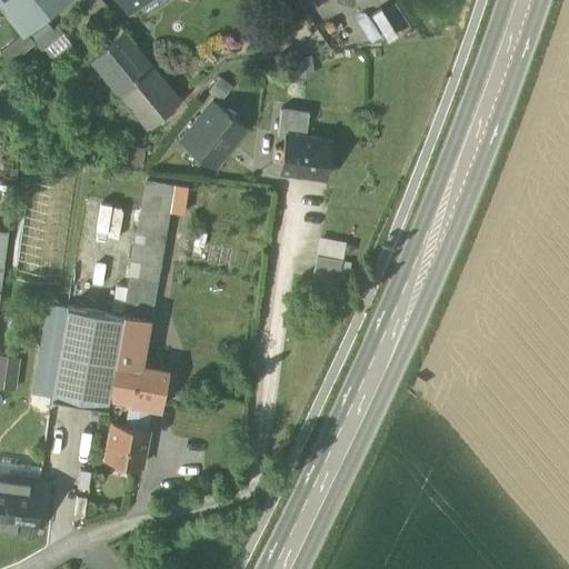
[(20,33),(23,37),(28,32),(46,19),(68,0),(0,0),(0,8),(3,12),(20,33)]
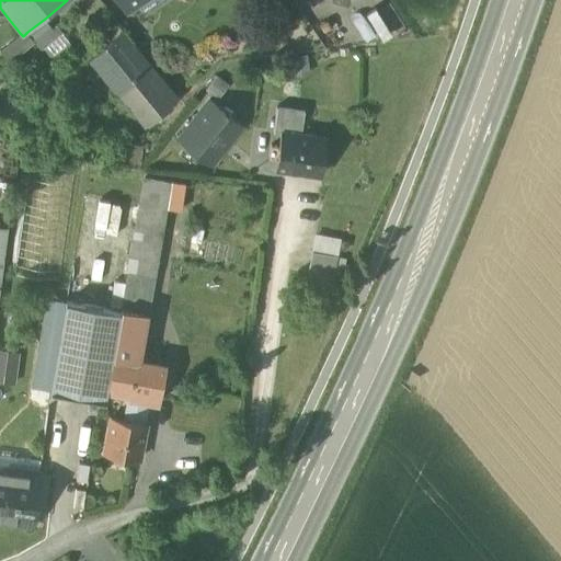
[(52,27),(45,19),(27,32),(35,41),(52,27)]
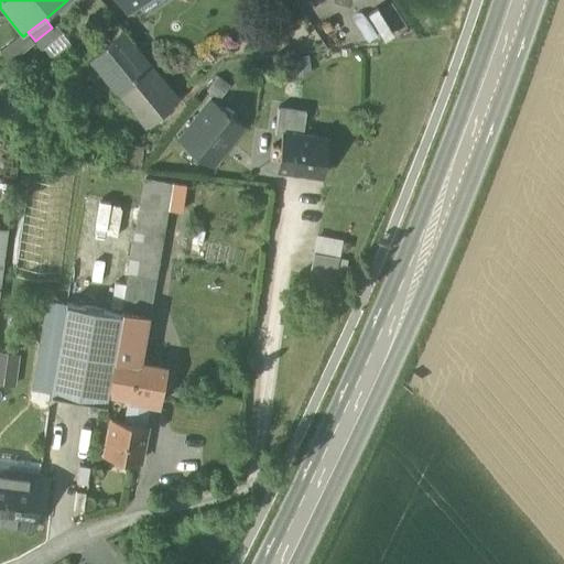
[(41,51),(43,49),(62,33),(62,32),(55,24),(52,28),(35,41),(34,42),(41,51)]
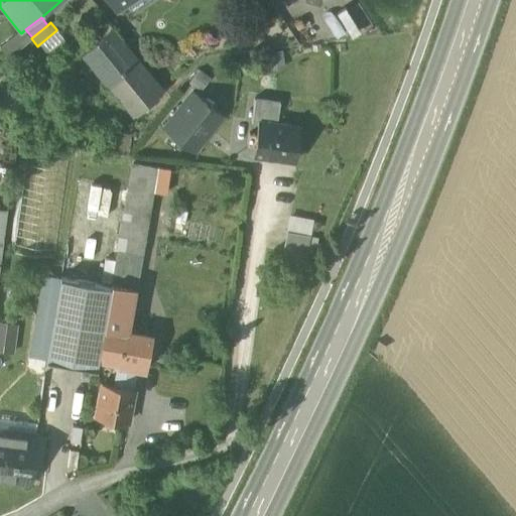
[(82,52),(133,116),(164,90),(113,26),(82,52)]
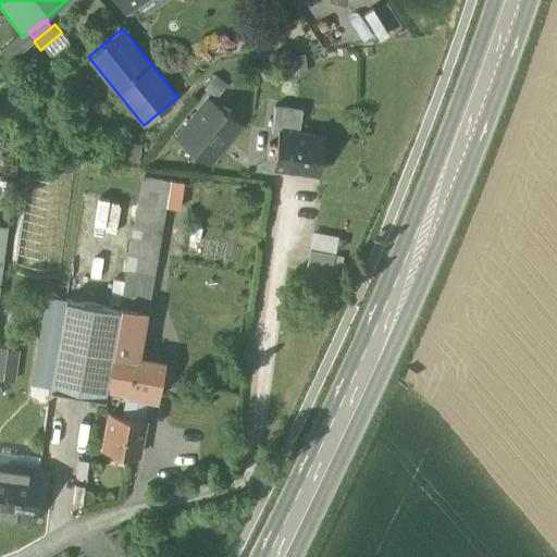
[(23,36),(20,33),(0,49),(0,50),(10,62),(34,41),(35,40),(27,32),(23,36)]
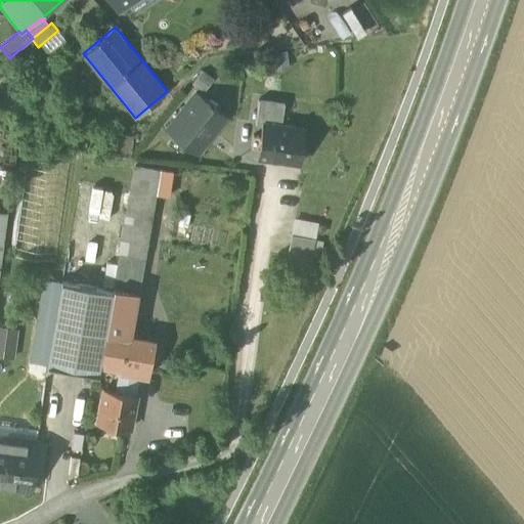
[(70,45),(57,31),(40,45),(52,59),(70,45)]
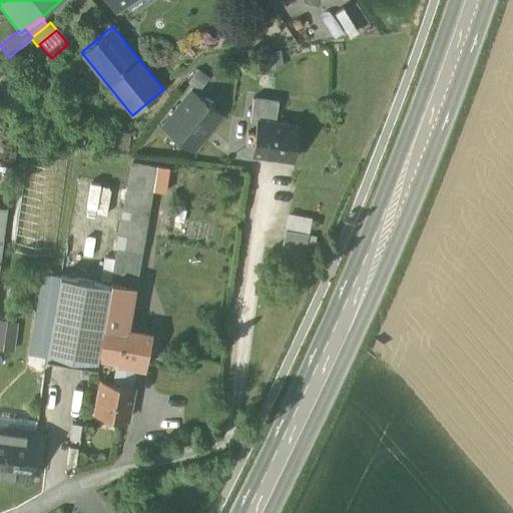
[(283,67),(281,49),(265,51),(267,69),(283,67)]
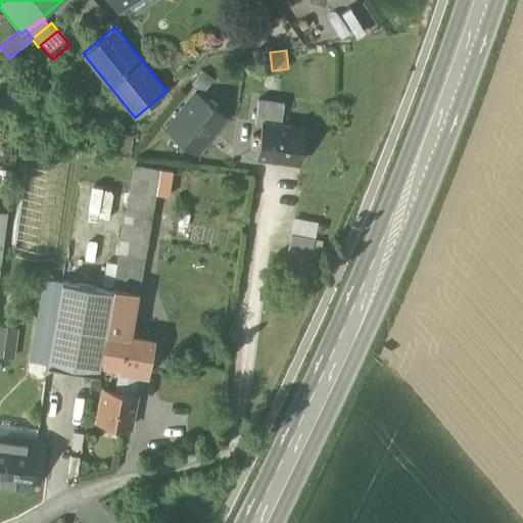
[(212,79),(201,70),(191,84),(201,92),(212,79)]
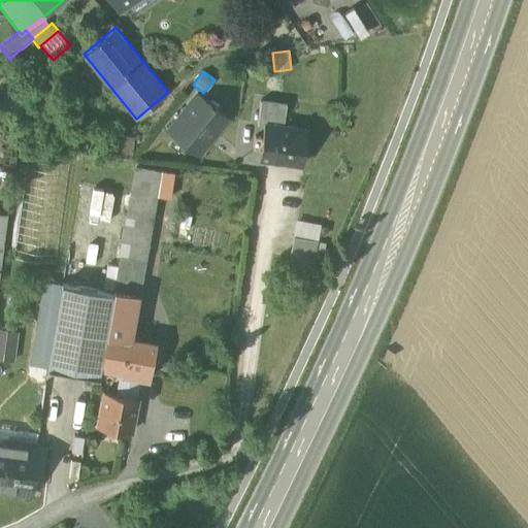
[(0,78),(0,91),(9,84),(4,76),(0,78)]
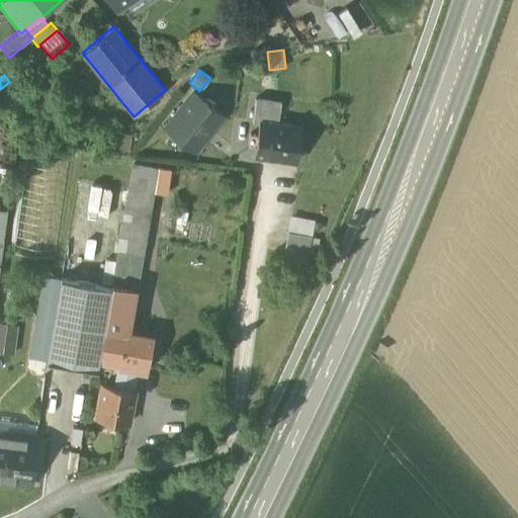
[(24,100),(9,82),(0,89),(0,107),(6,115),(24,100)]
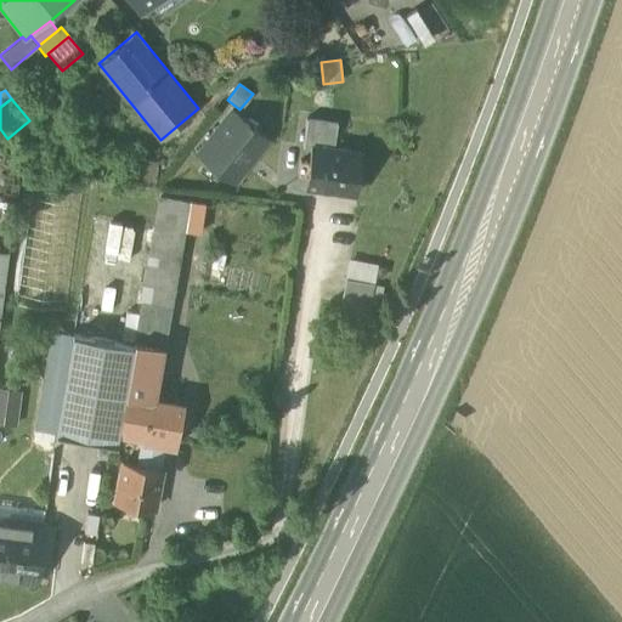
[(197,154),(233,184),(269,139),(232,109),(197,154)]
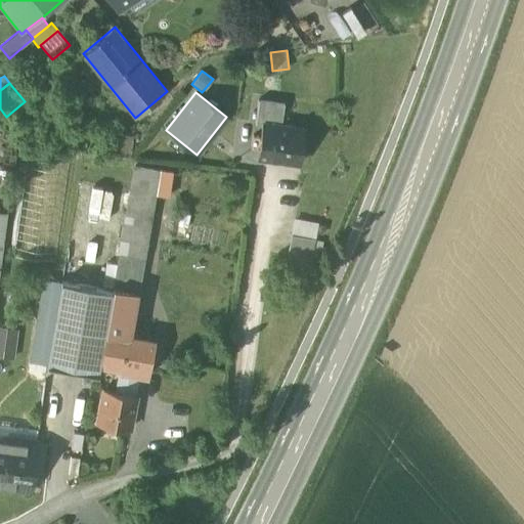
[(262,123),(281,126),(285,103),(258,99),(255,123),(262,124),(262,123)]
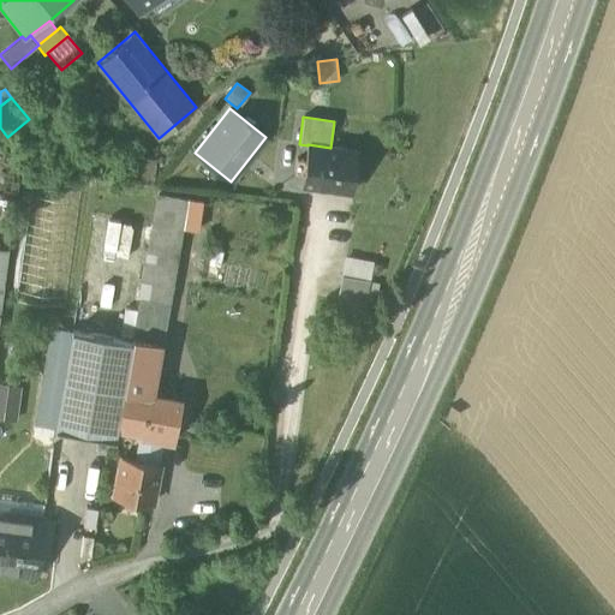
[(302,184),(352,191),(357,151),(330,148),(308,144),(308,145),(302,184)]
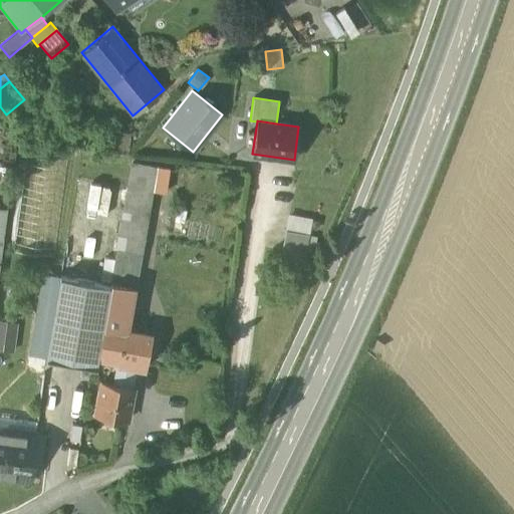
[(132,163),(110,282),(133,286),(133,287),(136,288),(153,190),(157,167),(132,163)]
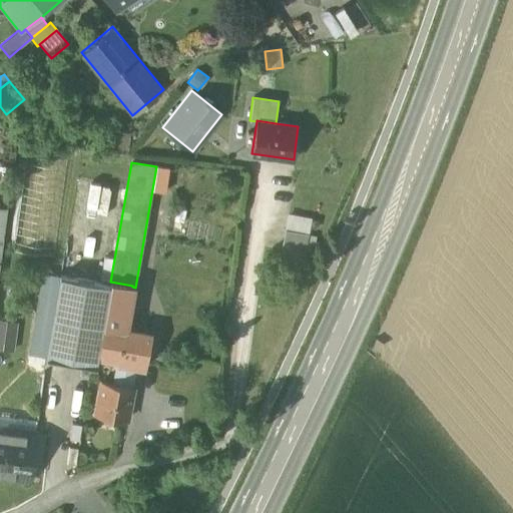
[(169,168),(156,166),(152,189),(164,192),(169,168)]
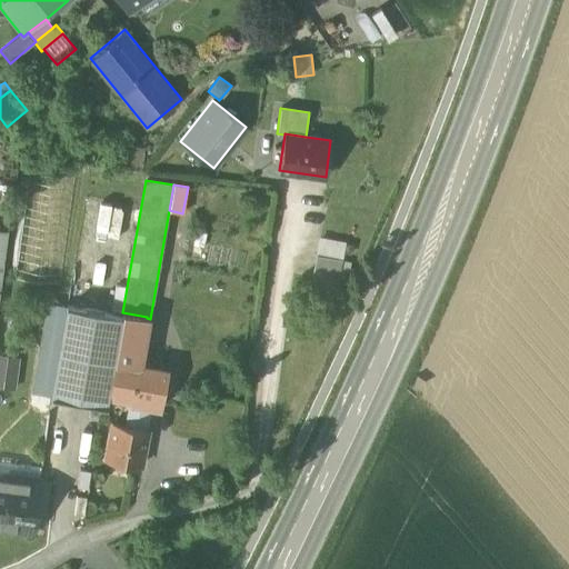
[(316,255),(341,260),(345,242),(319,237),(316,255)]
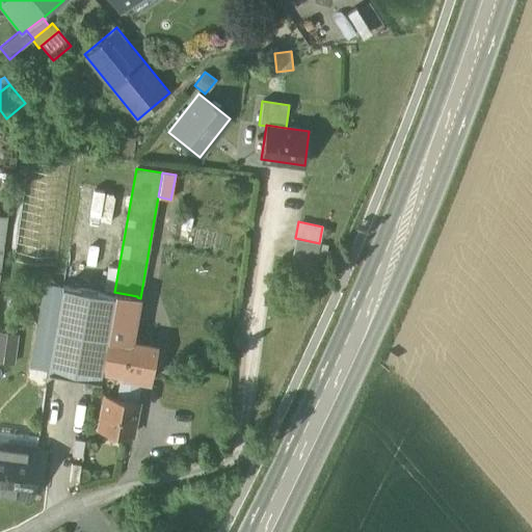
[(315,264),(319,243),(295,238),(291,260),(315,264)]
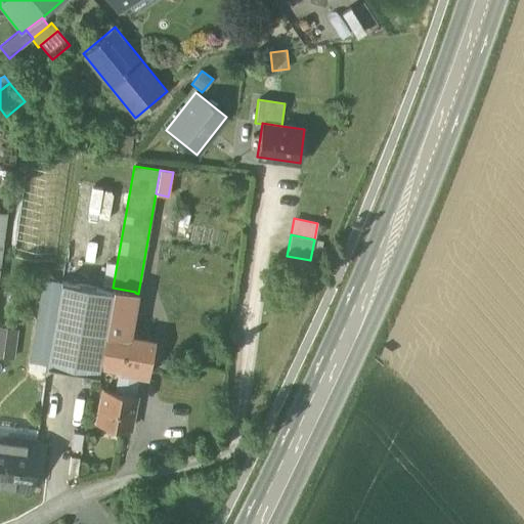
[(29,361),(46,364),(60,282),(42,278),(29,361)]
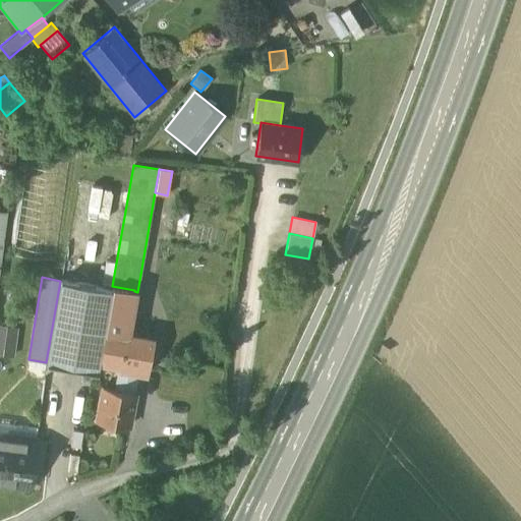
[(93,370),(98,371),(100,360),(105,331),(110,300),(112,289),(60,281),(46,362),(93,370)]
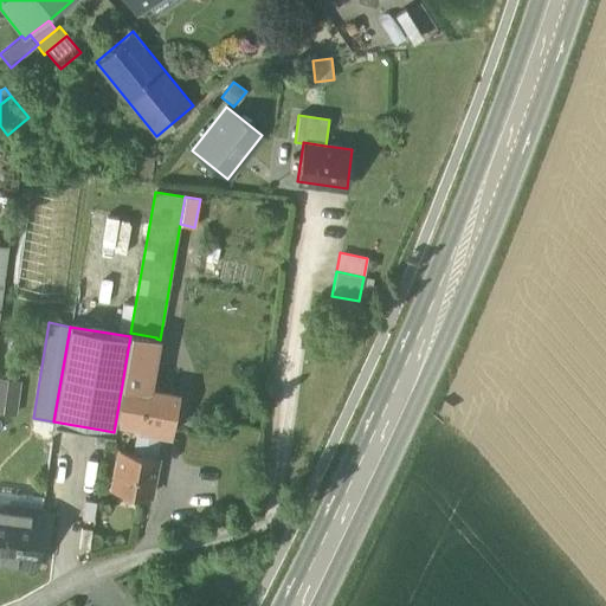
[(128,349),(122,385),(147,389),(156,339),(156,337),(130,333),(130,336),(128,349)]
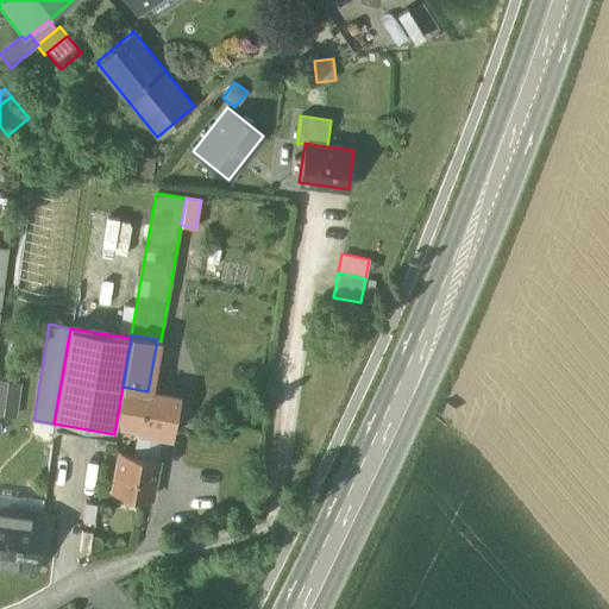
[(18,383),(0,381),(0,413),(14,416),(18,383)]
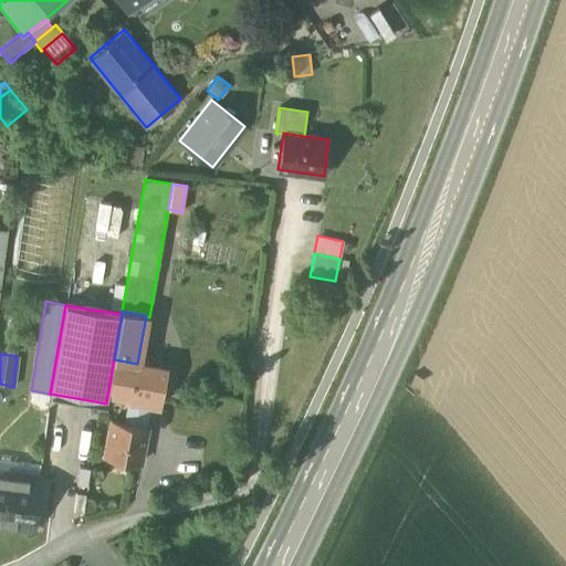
[(129,400),(125,422),(144,427),(148,405),(158,406),(159,401),(166,369),(137,364),(114,359),(108,391),(130,396),(129,400)]
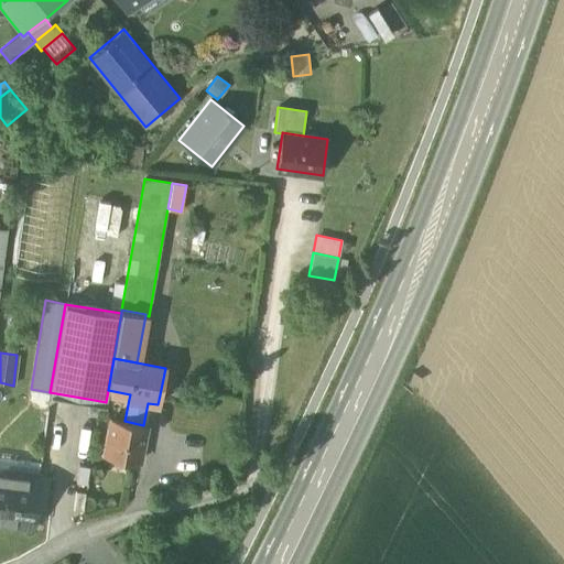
[(145,425),(143,425),(125,421),(112,419),(105,455),(139,462),(145,425)]
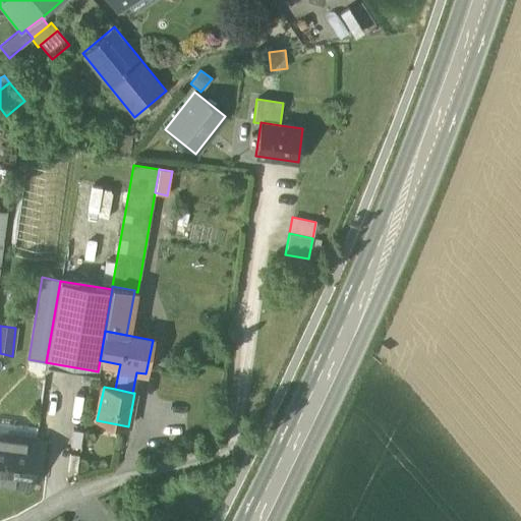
[(0,484),(31,488),(36,445),(10,442),(10,436),(0,433),(0,484)]
